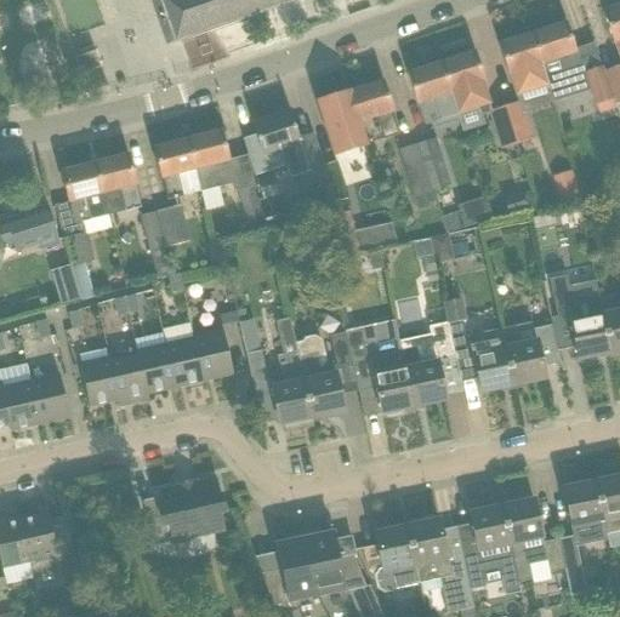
[(163,0),(169,16),(176,39),(286,0),(163,0)]
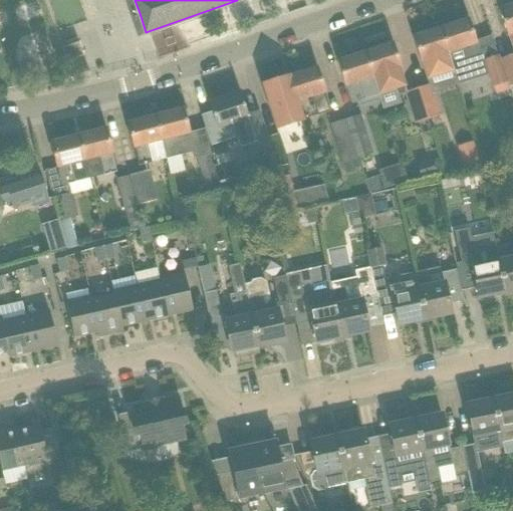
[(512,1),(498,6),(511,47),(512,46),(512,1)]
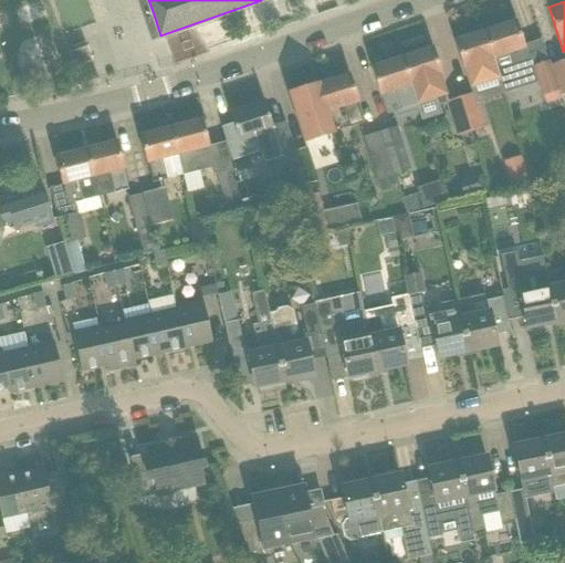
[(515,19),(485,28),(500,75),(501,80),(518,75),(516,71),(530,66),(515,19)]
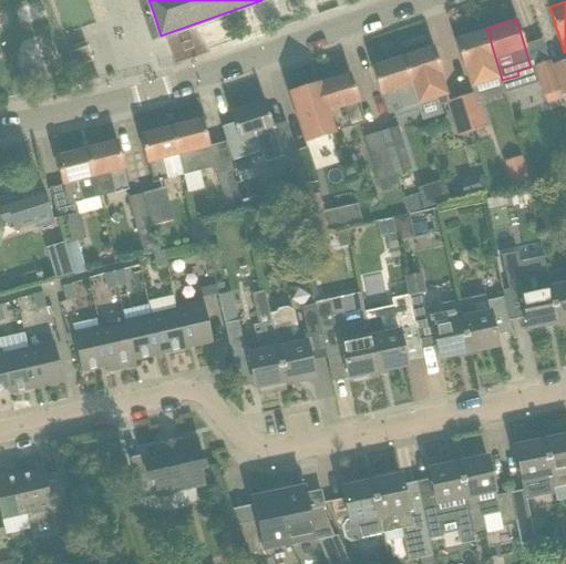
[(501,75),(486,28),(456,38),(471,85),(501,75)]
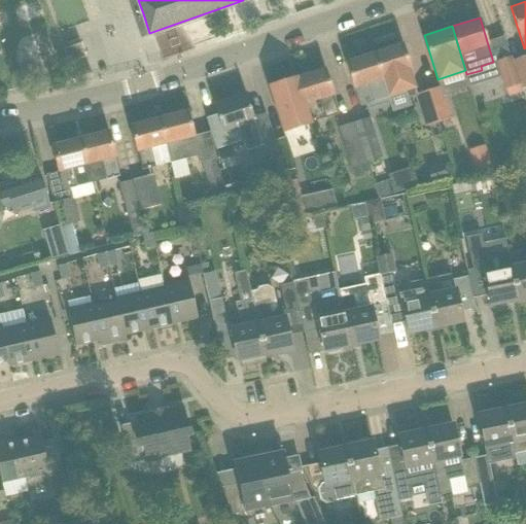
[(81,41),(64,46),(69,61),(71,60),(76,76),(92,70),(85,55),(81,41)]
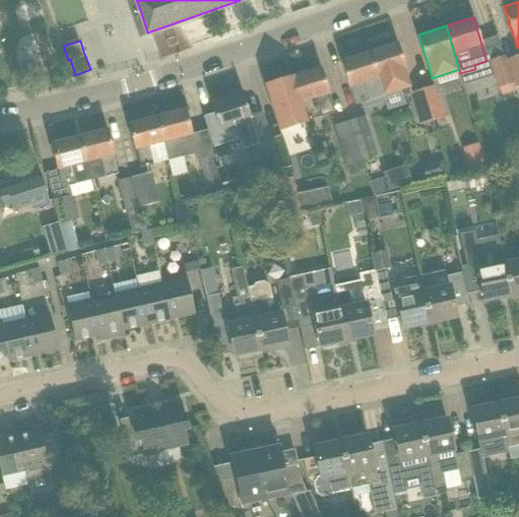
[(397,42),(370,50),(378,76),(377,76),(383,93),(410,85),(404,67),(405,67),(397,42)]
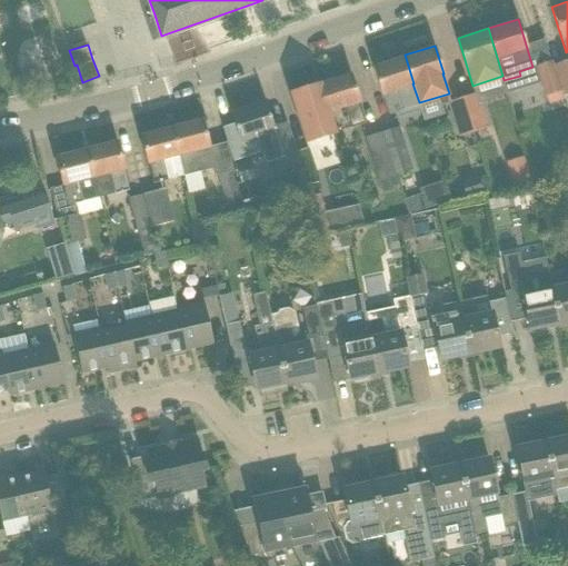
[(414,83),(405,55),(375,65),(390,112),(404,108),(397,88),(412,83),(414,83)]
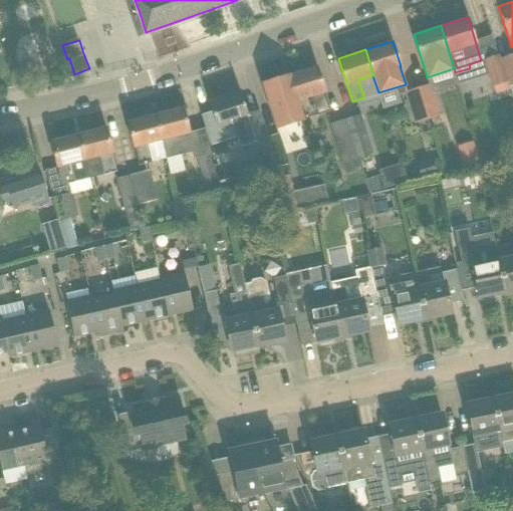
[(499,57),(507,80),(512,94),(512,51),(500,56),(499,57)]
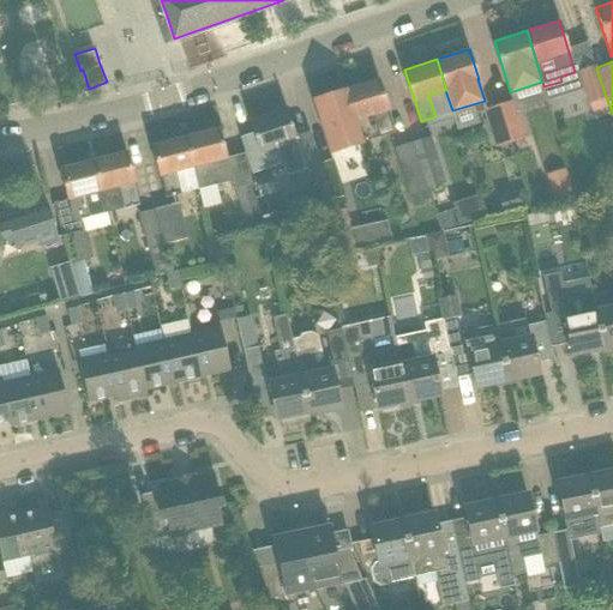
[(590,102),(606,96),(596,68),(598,67),(596,64),(580,68),(590,102)]
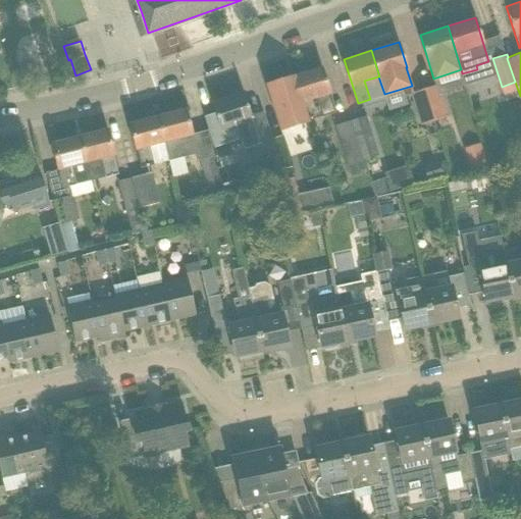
[(322,66),(295,75),(303,101),(316,97),(322,114),(335,110),(322,66)]
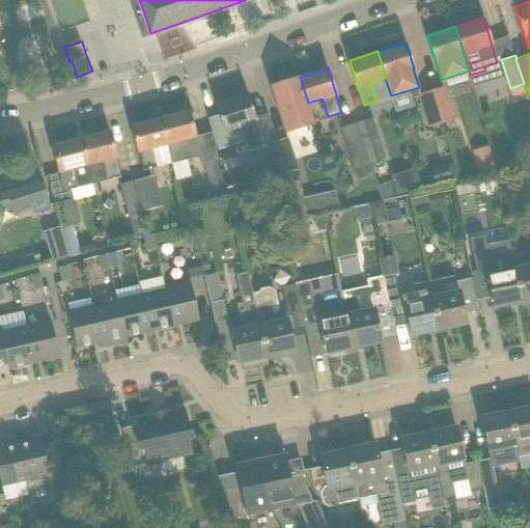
[(308,103),(300,77),(272,85),(285,130),(312,121),(307,104),(308,103)]
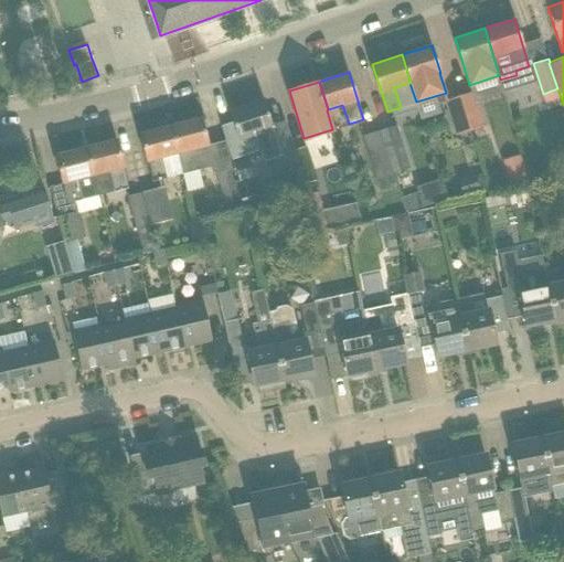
[(487,124),(475,89),(460,94),(472,128),(487,124)]
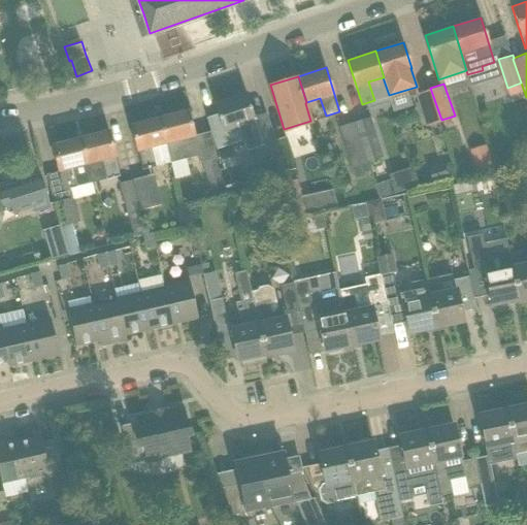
[(441,120),(430,88),(417,92),(428,124),(441,120)]
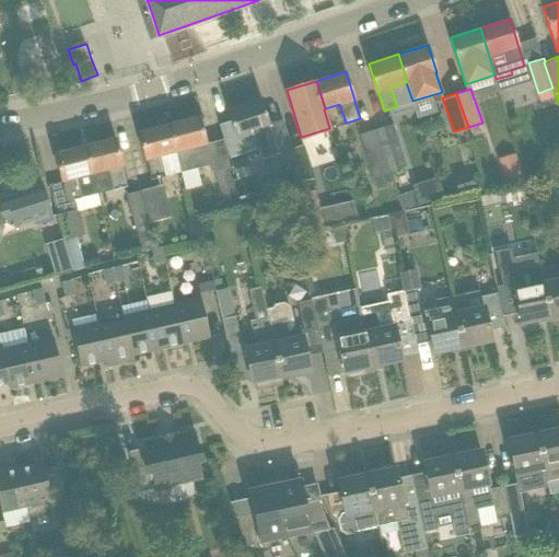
[(295,160),(291,148),(282,118),(269,123),(261,99),(228,109),(237,138),(253,134),(261,160),(270,158),(272,167),(295,160)]
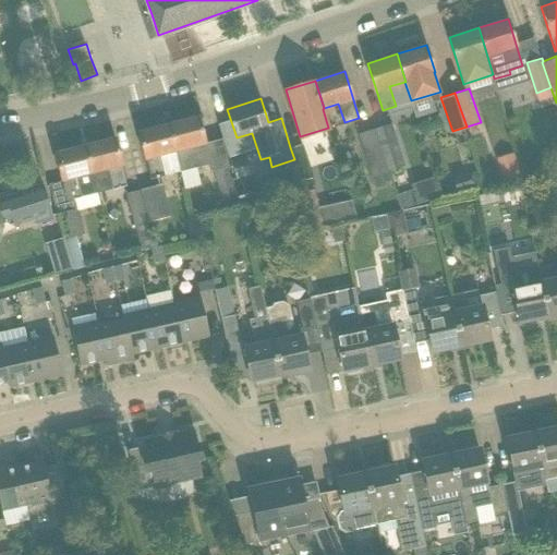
[(200,116),(169,123),(182,171),(212,164),(200,116)]
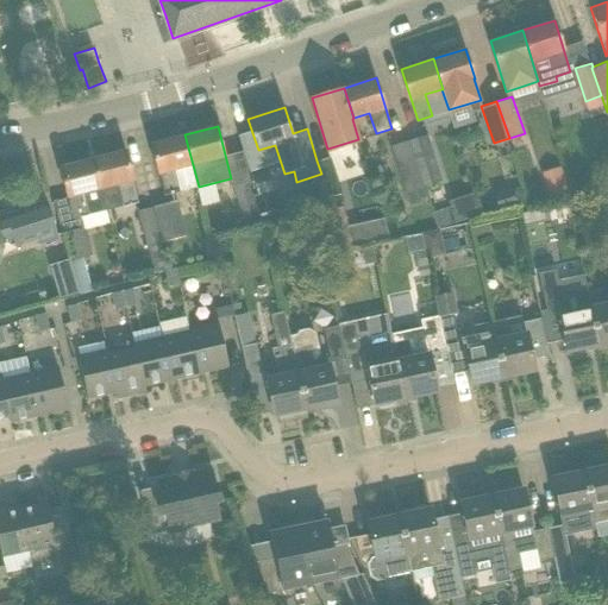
[(199,187),(185,134),(152,143),(165,196),(199,187)]
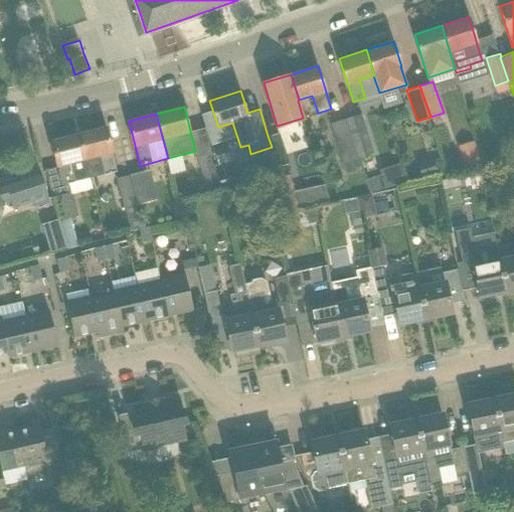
[(362,114),(346,119),(358,157),(358,156),(374,152),(362,114)]
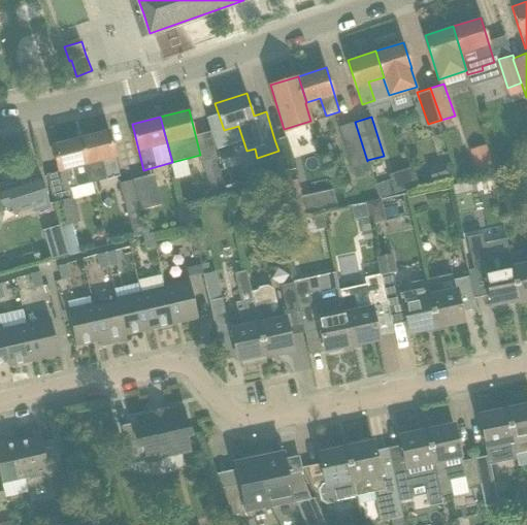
[(367,161),(355,122),(339,127),(355,175),(370,170),(367,160),(367,161)]
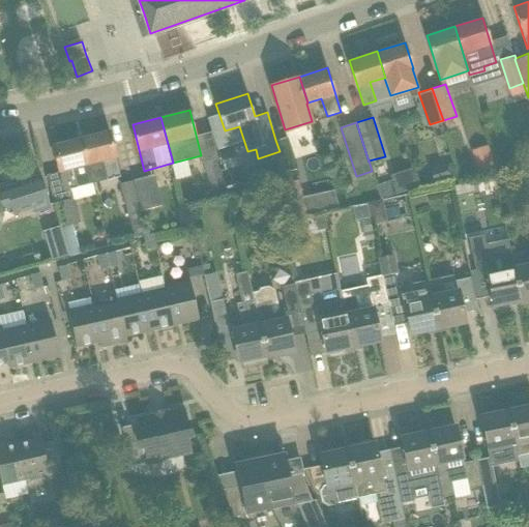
[(110,129),(82,137),(90,170),(104,166),(107,180),(108,179),(122,176),(115,150),(110,129)]
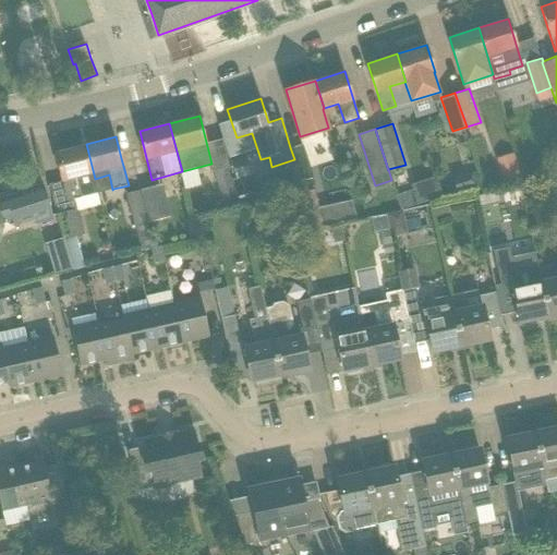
[(86,144),(56,152),(61,173),(69,201),(76,198),(82,197),(98,193),(95,179),(86,144)]
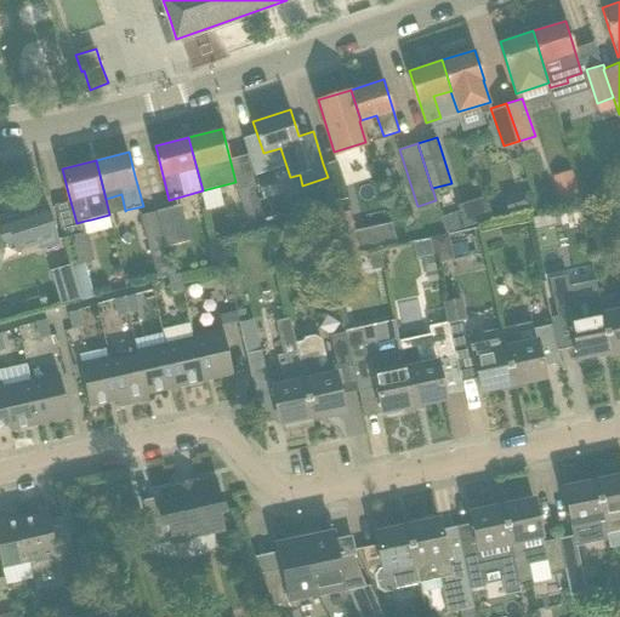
[(562,198),(574,195),(568,170),(556,172),(562,198)]
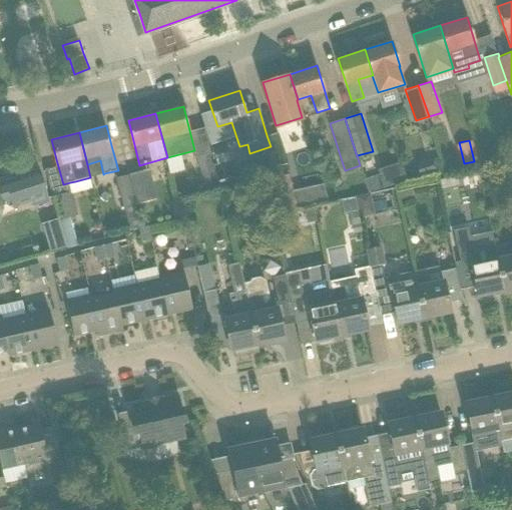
[(219,184),(209,151),(197,154),(206,188),(219,184)]
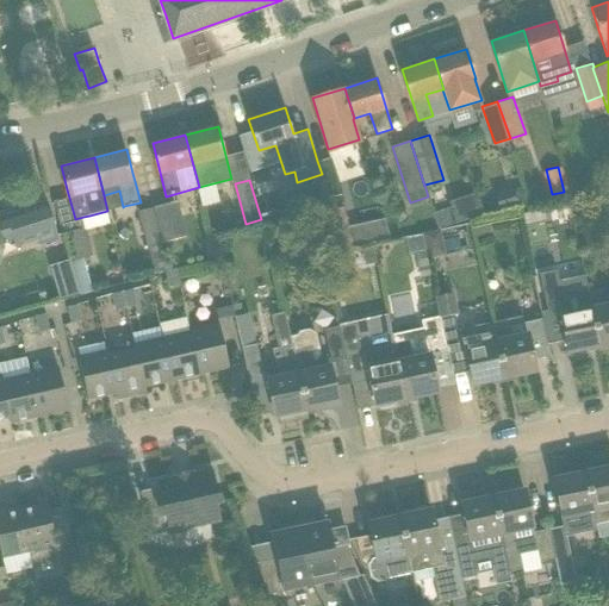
[(513,188),(510,194),(514,208),(526,205),(521,186),(513,188)]
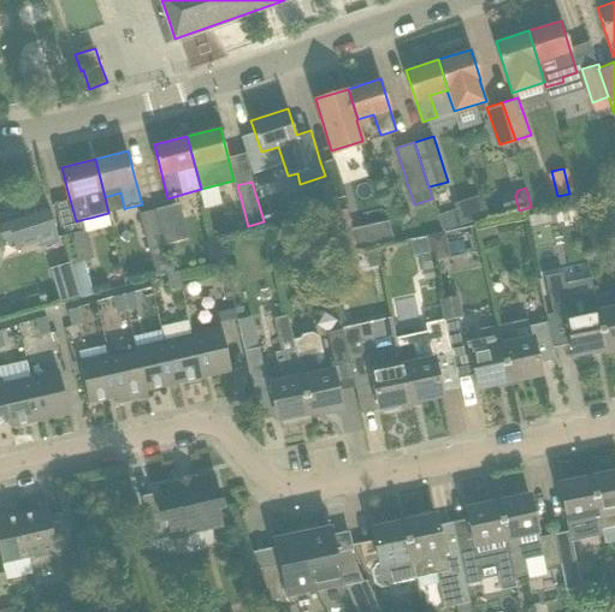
[(155,207),(155,208),(163,236),(193,229),(185,200),(155,207)]
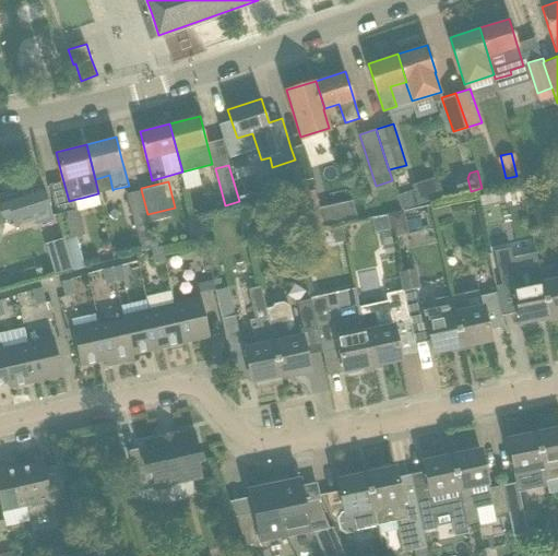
[(301,181),(292,185),(295,194),(305,191),(301,181)]
